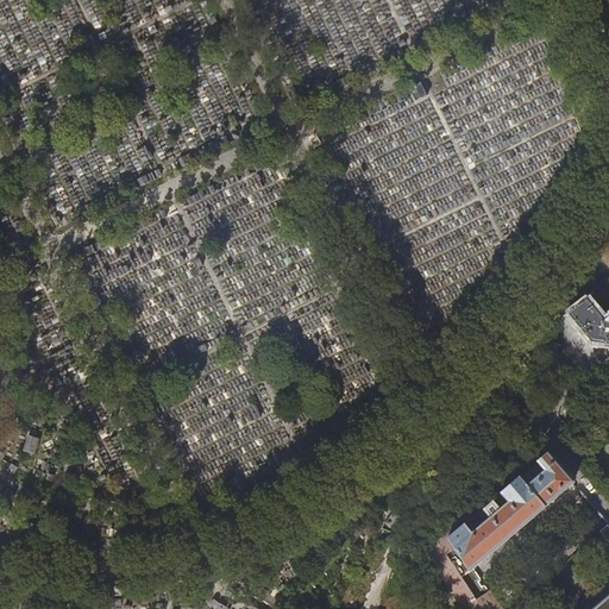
[(606,345),(608,345),(608,316),(604,320),(586,299),(567,313),(591,343),(606,345)]
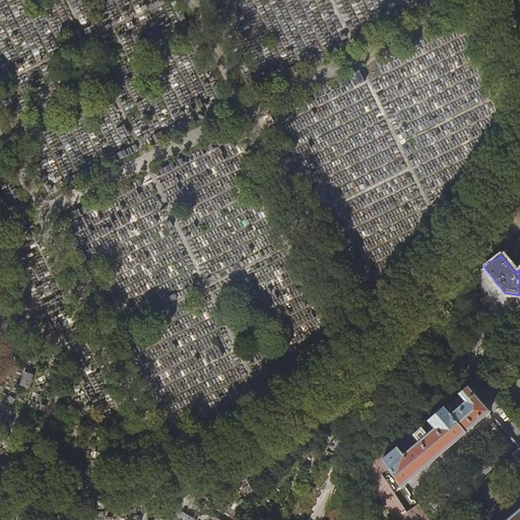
[(86,340),(79,343),(50,265),(39,269),(42,278),(26,284),(40,319),(49,315),(55,330),(63,327),(77,366),(93,360),(86,340)]
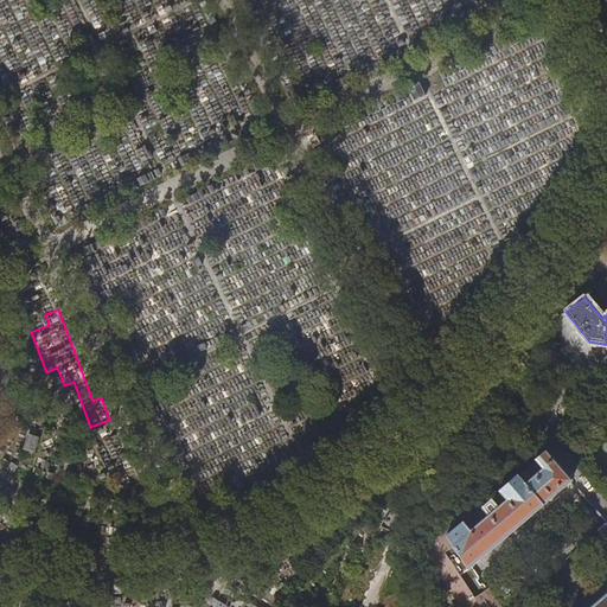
[(39,439),(29,435),(24,451),(36,454),(39,439)]
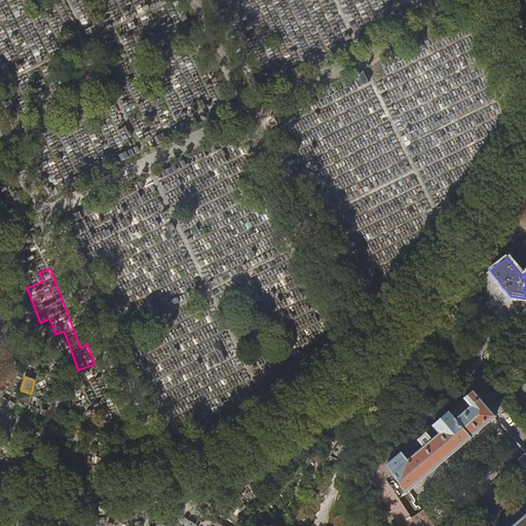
[(452,422),(446,415),(433,426),(439,434),(409,459),(403,452),(387,465),(427,525),(440,525),(426,505),(422,509),(409,491),(495,417),(484,405),(473,391),(460,403),(467,409),(452,422)]
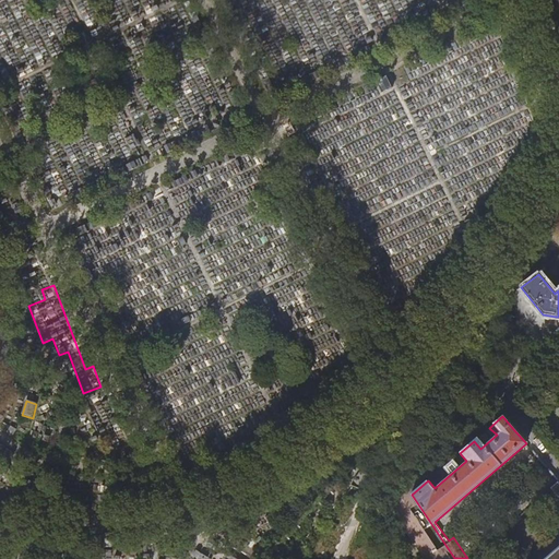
[(354,483),(352,486),(363,491),(367,476),(370,467),(367,466),(354,483)]
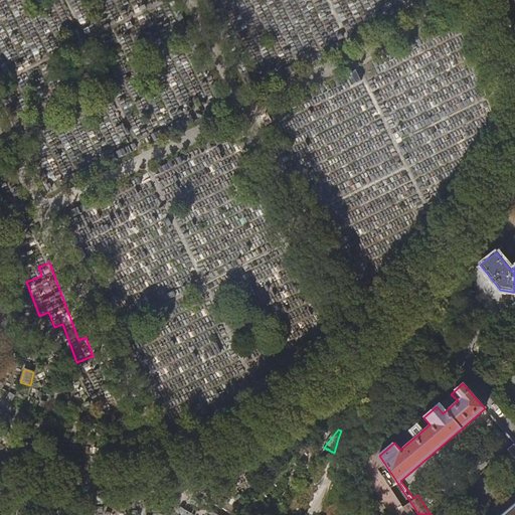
[(418,514),(379,456),(378,455),(360,469),(390,514),(418,514)]
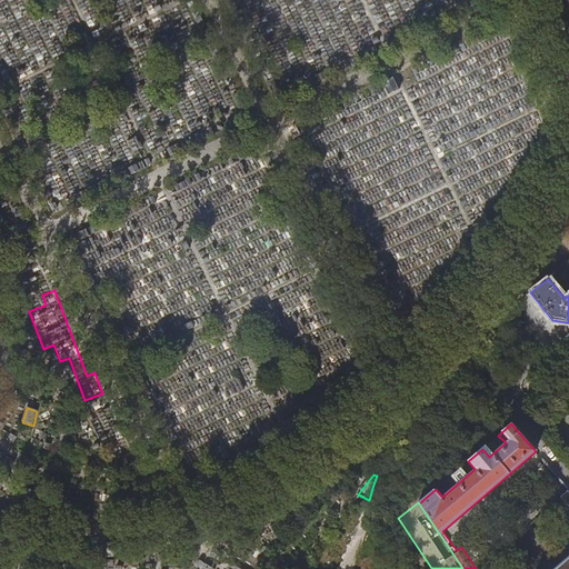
[(568,568),(568,558),(556,568),(568,568)]
